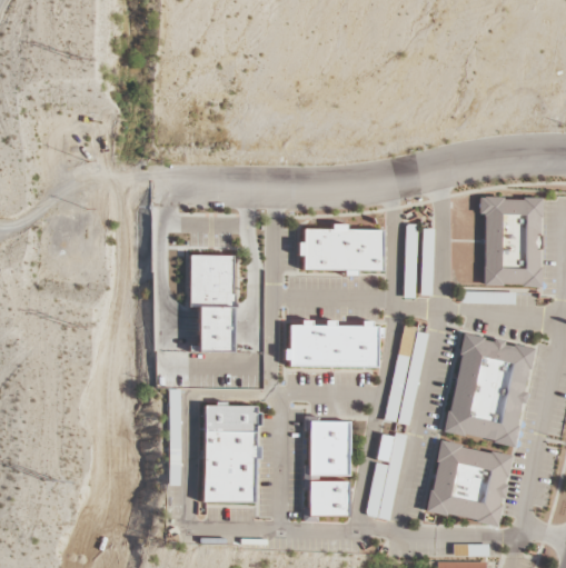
[(483,287),(542,287),(543,198),(479,197),(479,217),(484,217),(483,287)]
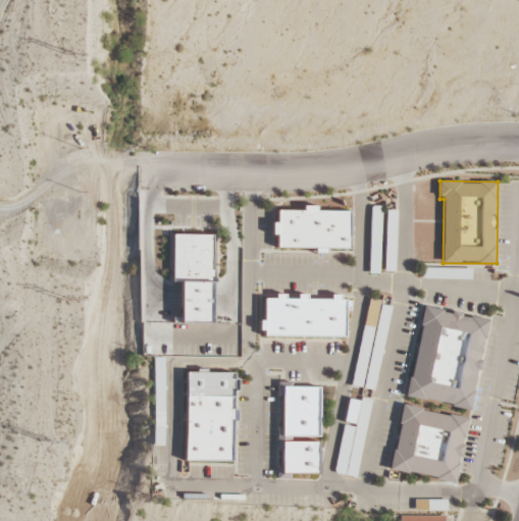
[(382,272),(384,206),(373,205),(371,272),(382,272)]
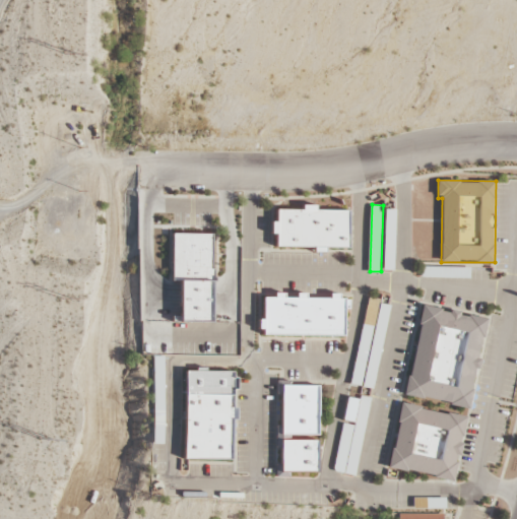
[(274,246),(349,248),(350,210),(319,209),(319,208),(275,207),(274,246)]
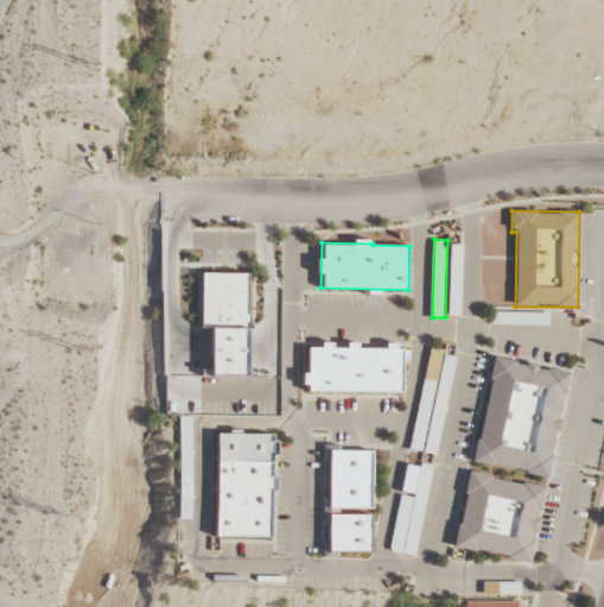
[(463,316),(465,244),(452,244),(450,315),(463,316)]
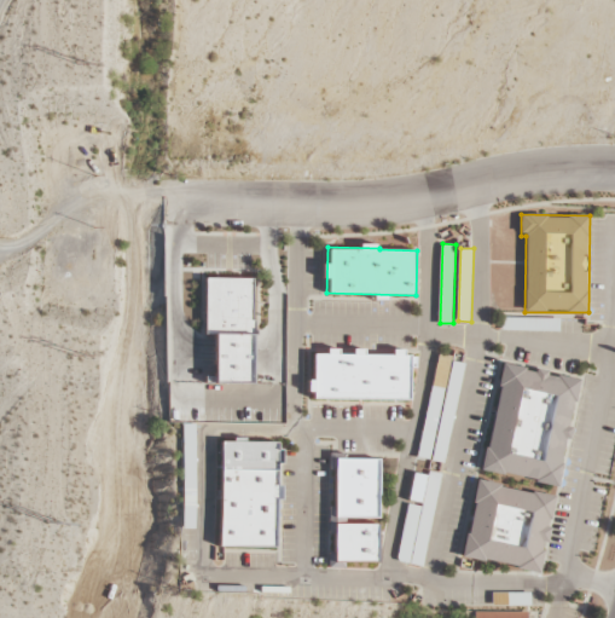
[(254,277),(206,277),(206,334),(215,334),(215,383),(253,383),(254,277)]
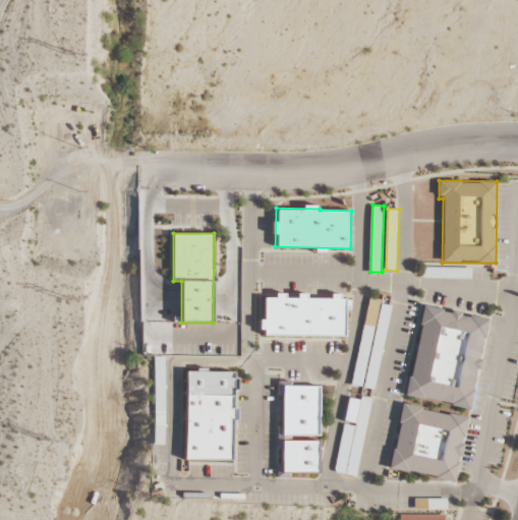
[(347,294),(263,294),(263,335),(347,336),(347,294)]
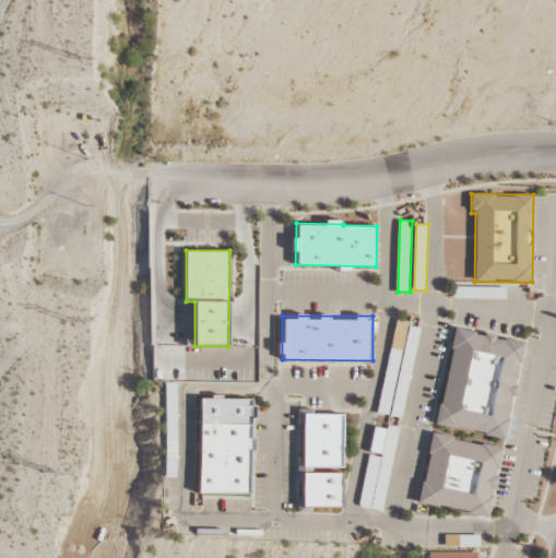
[(505,439),(436,424),(457,327),(525,342),(505,439)]
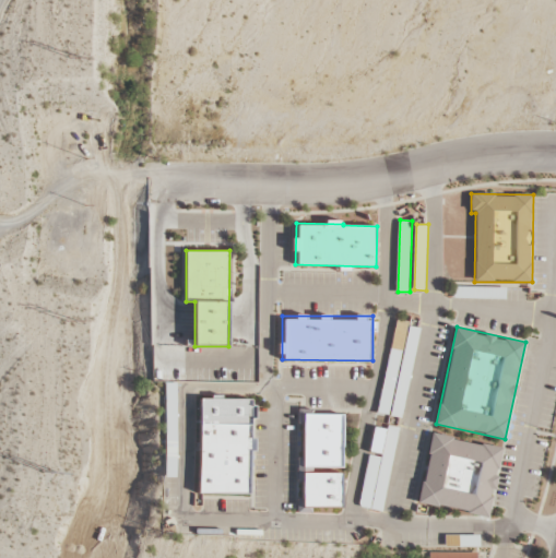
[(166,382),(165,477),(176,477),(177,382),(166,382)]
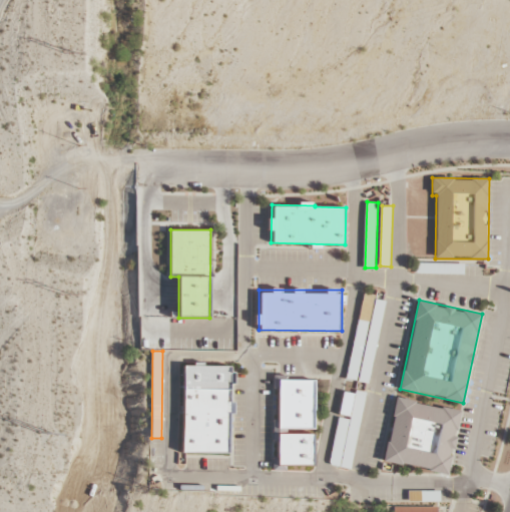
[(181,452),(231,453),(233,365),(182,364),(181,452)]
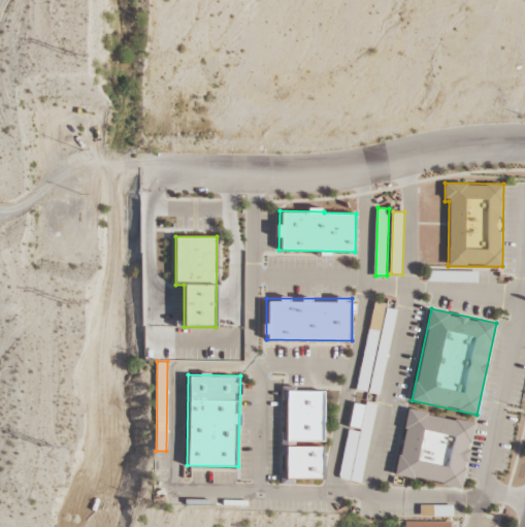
[(326,389),(283,388),(282,445),(325,446),(326,389)]
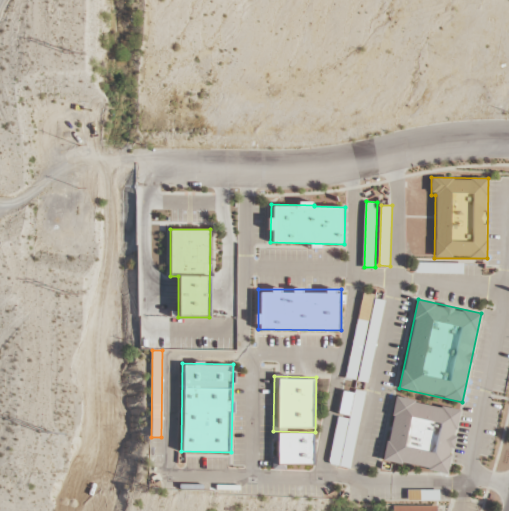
[(330,464),(352,468),(366,391),(357,389),(357,393),(344,390),(340,415),(339,415),(330,464)]
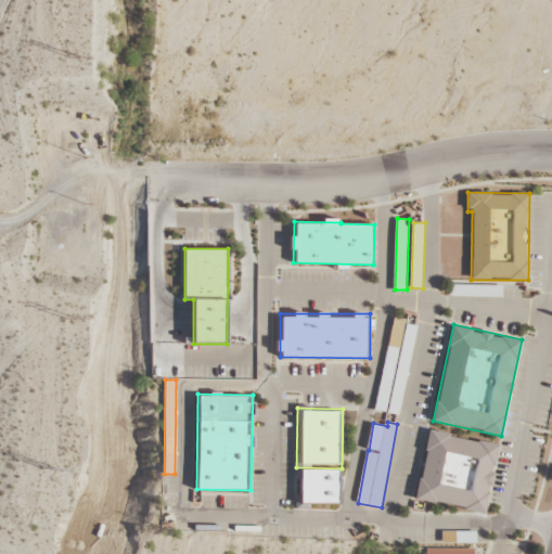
[(501,446),(431,427),(413,498),(484,515),(501,446)]
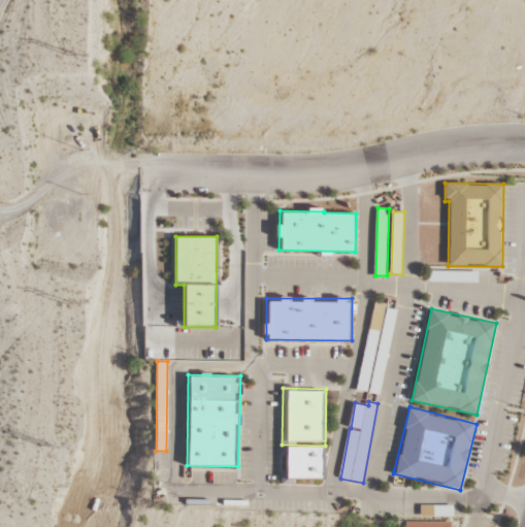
[(325,447),(288,446),(287,479),(324,481),(325,447)]
